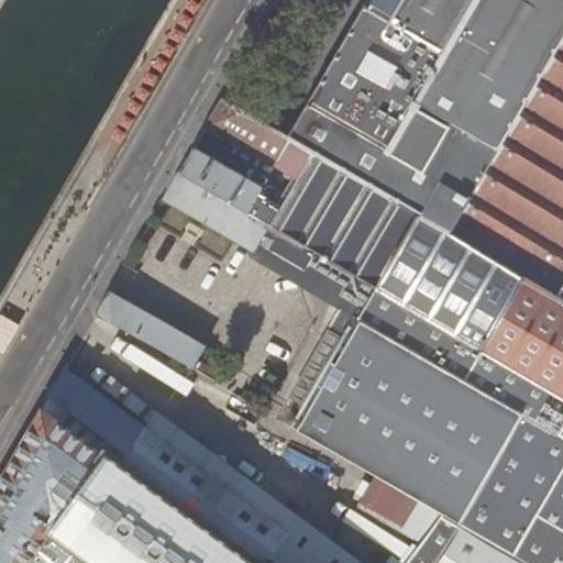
[(296,121),(287,136),(450,230),(562,39),(562,0),(365,0),(354,21),(296,121)]
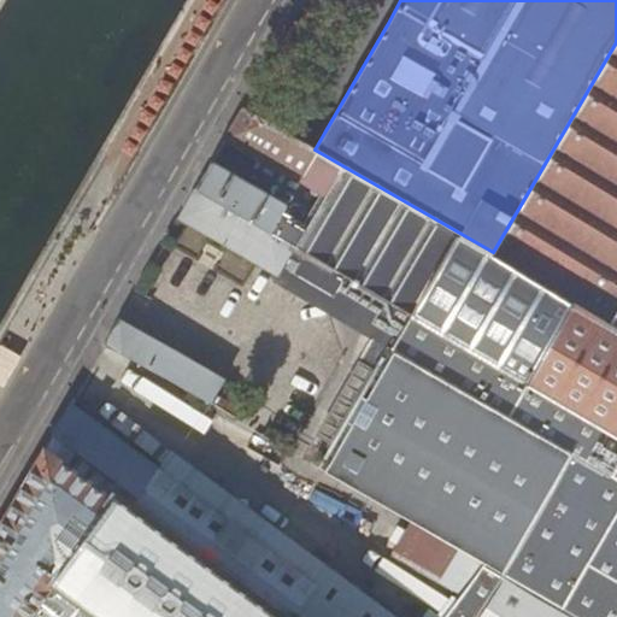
[(616,42),(493,252),(573,301),(610,325),(611,324),(616,313),(616,42)]
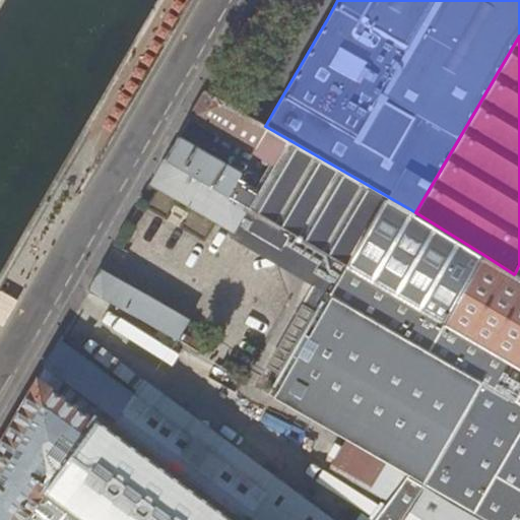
[(174,144),(165,158),(444,322),(482,254),(415,212),(265,126),(204,91),(190,116),(275,167),(260,193),(237,180),(241,174),(178,136),(174,144)]
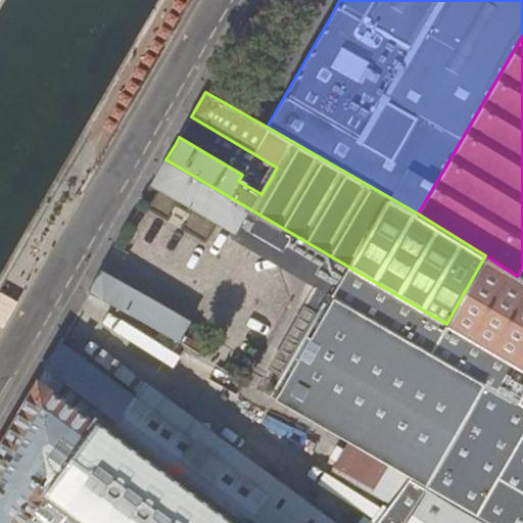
[(517,276),(485,255),(446,324),(165,159),(151,184),(242,238),(239,242),(315,286),(522,409),(522,278),(518,275),(517,276)]
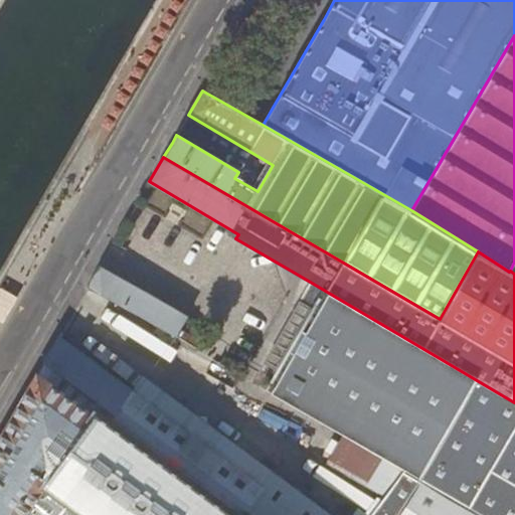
[(90,286),(196,348),(203,337),(195,333),(200,325),(100,268),(90,286)]
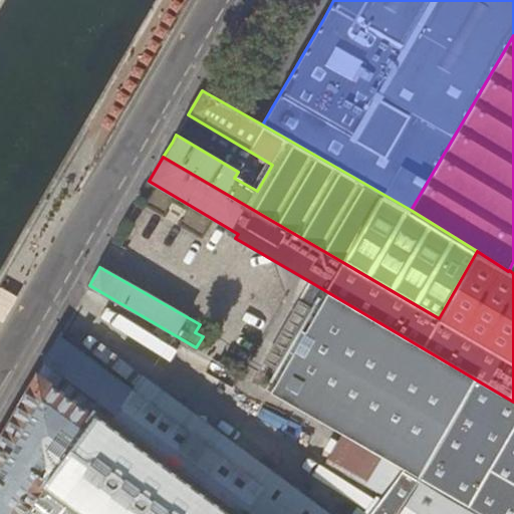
[(513,513),(513,402),(309,281),(303,291),(302,293),(302,294),(302,296),(302,298),(302,300),(303,302),(305,304),(306,305),(308,306),(311,308),(270,379),(257,370),(251,380),(384,458),(481,513),(513,513)]
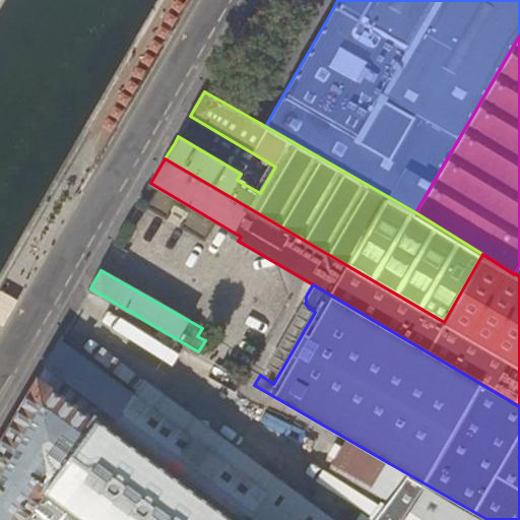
[(60,340),(45,367),(248,516),(253,519),(486,519),(389,463),(378,483),(396,495),(377,519),(328,519),(331,517),(145,381),(134,395),(60,340)]
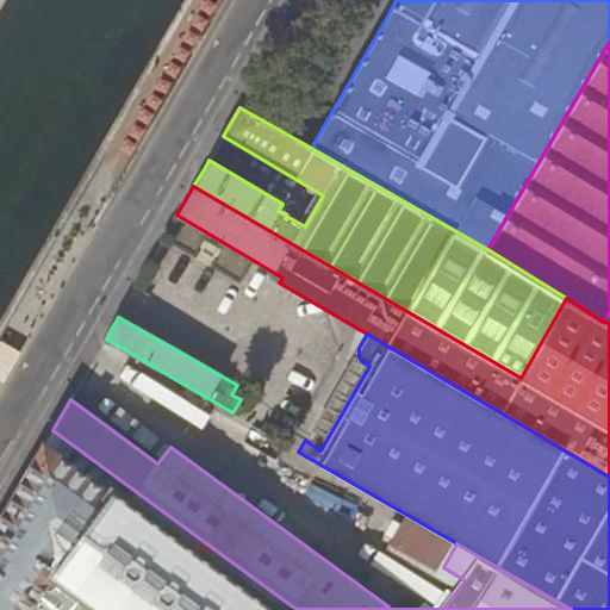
[(286,609),(291,605),(53,430),(48,439),(35,462),(36,462),(7,512),(6,511),(0,520),(0,609),(286,609)]
